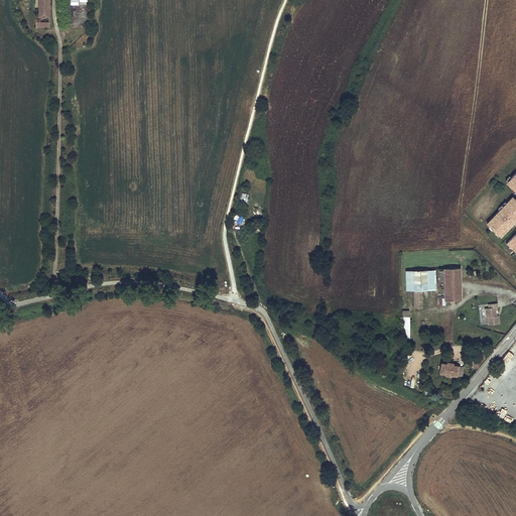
[(49,0),(39,0),(39,16),(36,16),(36,27),(50,27),(49,0)]
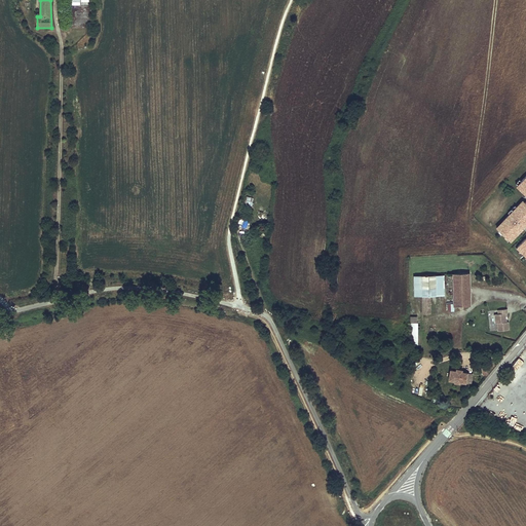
[(525,175),(515,188),(525,198),(525,200),(525,201),(523,200),(495,229),(512,243),(525,228),(525,175)]
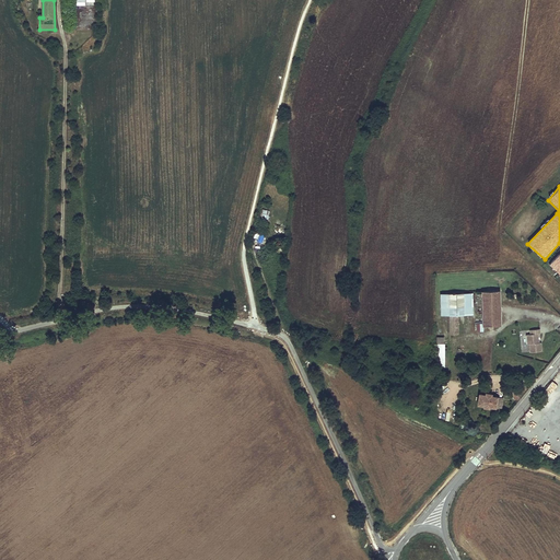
[(559,252),(548,264),(559,276),(559,252)]
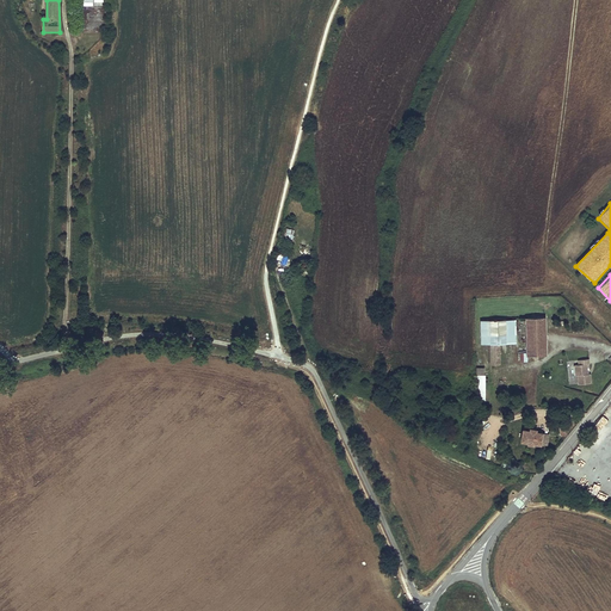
[(545,318),(528,319),(528,355),(547,353),(545,318)]
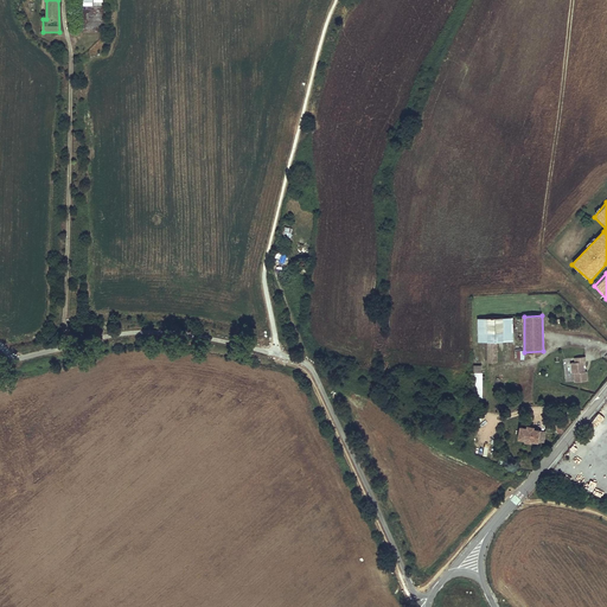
[(512,317),(478,318),(478,342),(486,342),(496,342),(513,342),(512,317)]
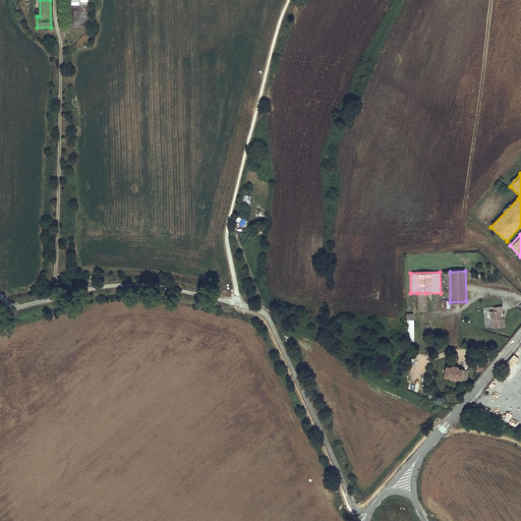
[(425,293),(417,293),(418,310),(426,310),(425,293)]
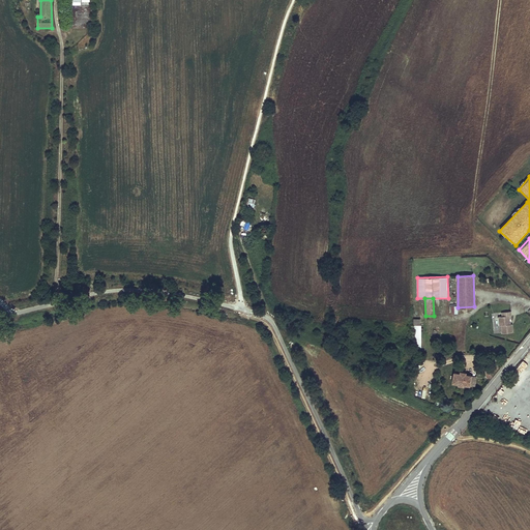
[(503,332),(513,331),(512,324),(511,324),(510,316),(512,315),(511,311),(502,312),(503,316),(499,316),(500,325),(502,325),(503,332)]
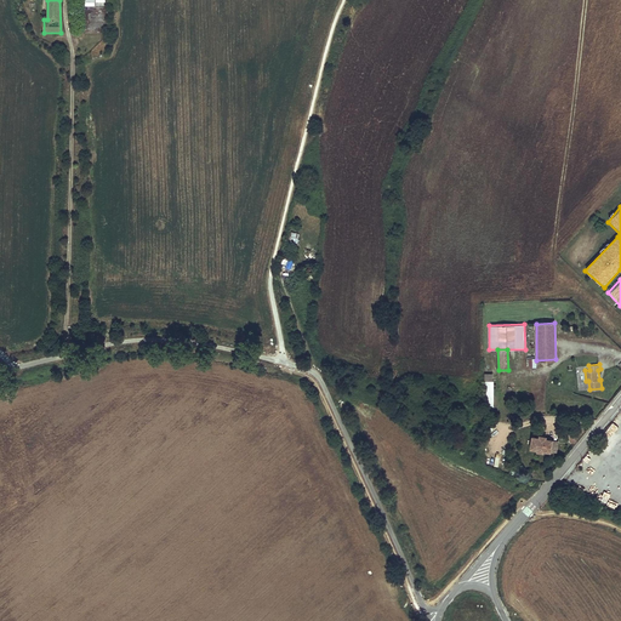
[(546,437),(540,436),(533,437),(530,448),(537,449),(536,451),(542,451),(543,450),(550,451),(552,439),(546,438),(546,437)]
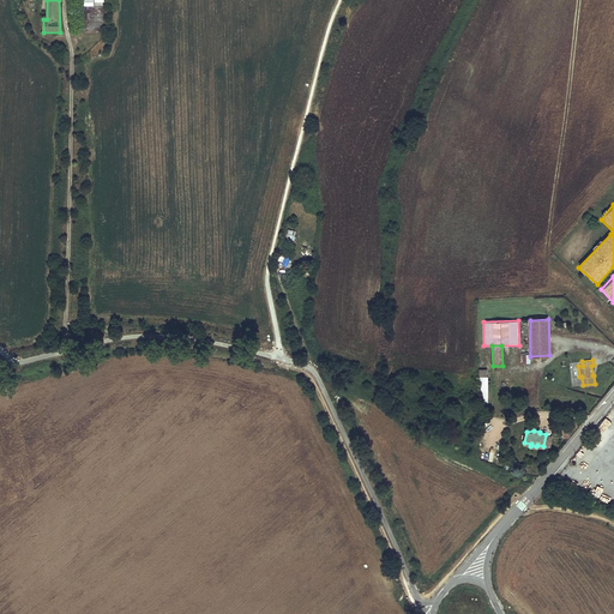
All buildings are outlined.
